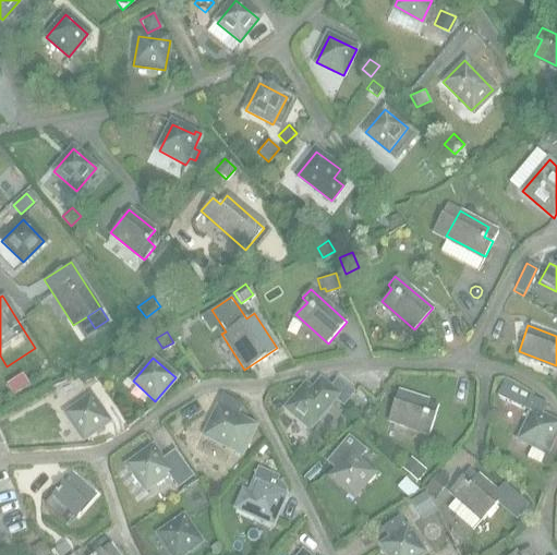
[(88,369),(77,373),(82,383),(93,377),(88,369)]
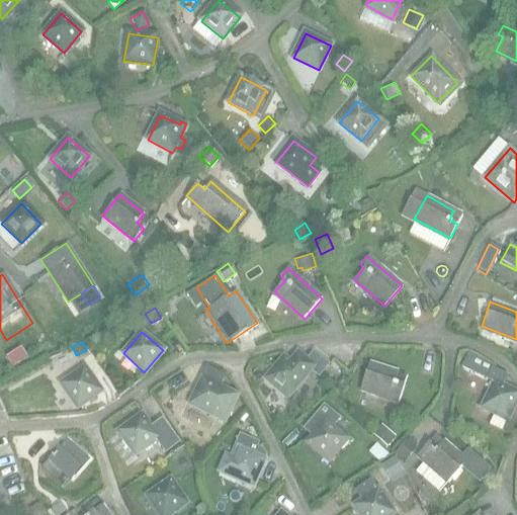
[(19,344),(4,354),(9,363),(25,353),(19,344)]
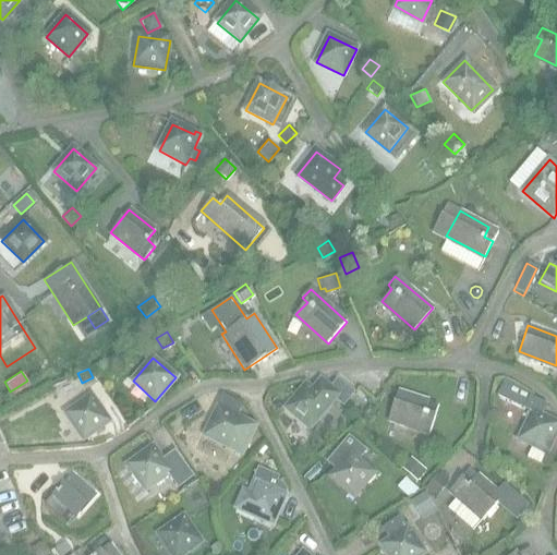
[(307,385),(288,408),(311,427),(337,397),(344,403),(354,391),(337,376),(329,387),(323,381),(314,390),(307,385)]
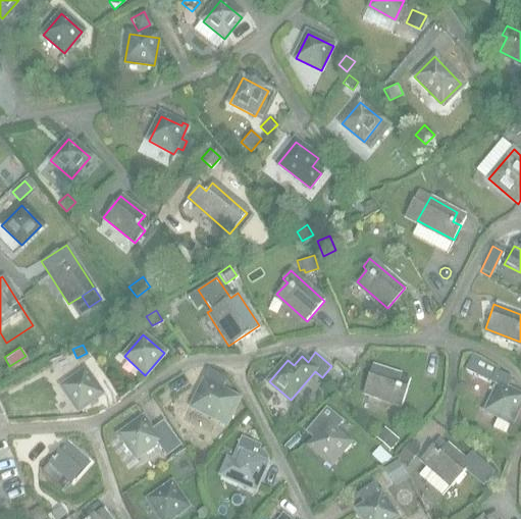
[(469,353),(462,367),(492,382),(479,409),(509,423),(520,400),(520,392),(504,383),(509,375),(492,367),(469,353)]
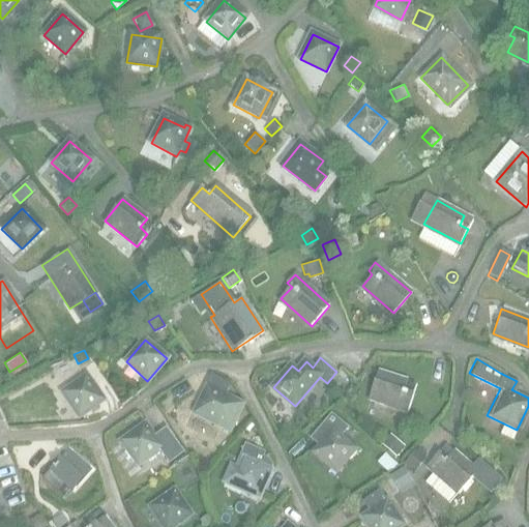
[(210,373),(203,386),(208,388),(195,413),(229,431),(241,406),(223,397),(230,382),(210,373)]
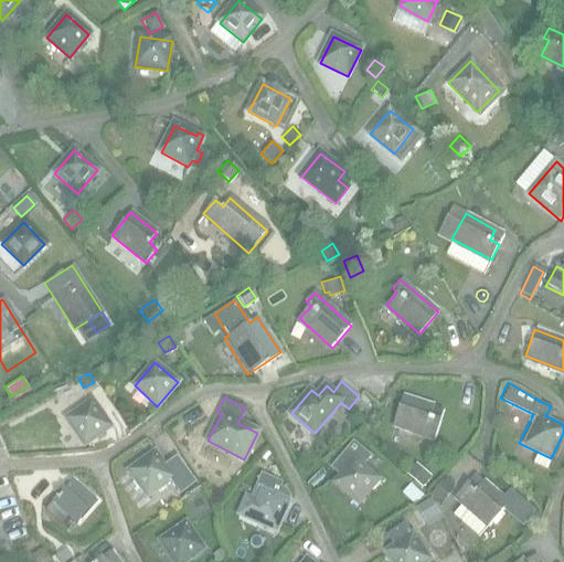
[(393,424),(435,438),(444,411),(402,398),(393,424)]
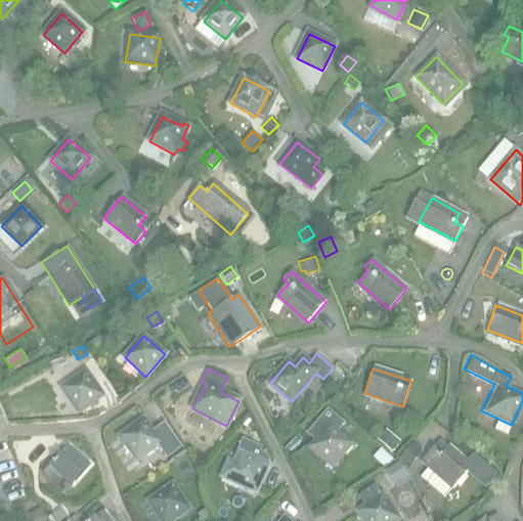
[(62,390),(79,413),(102,396),(84,374),(62,390)]
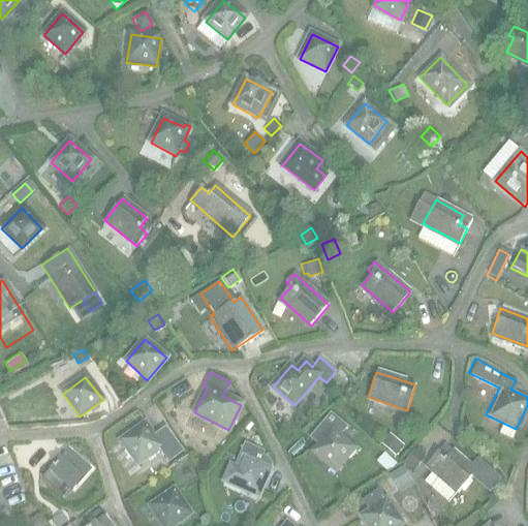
[(331,411),(311,433),(322,443),(315,452),(336,470),(354,449),(338,434),(346,425),(331,411)]
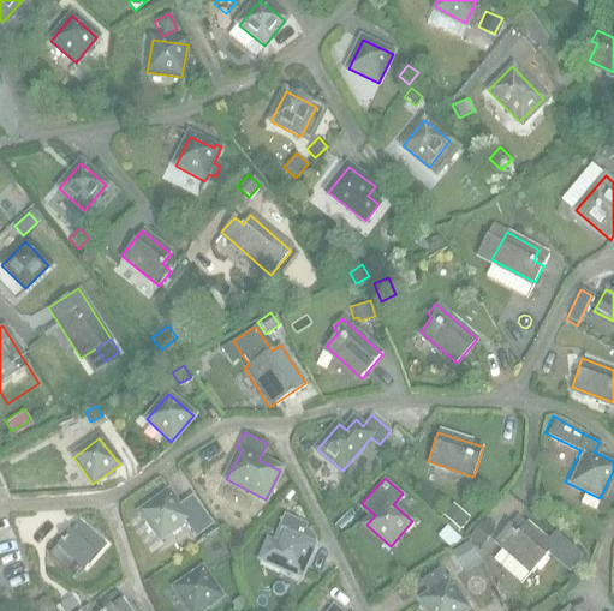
[(168,490),(139,510),(161,539),(185,521),(196,535),(212,523),(191,496),(179,504),(168,490)]
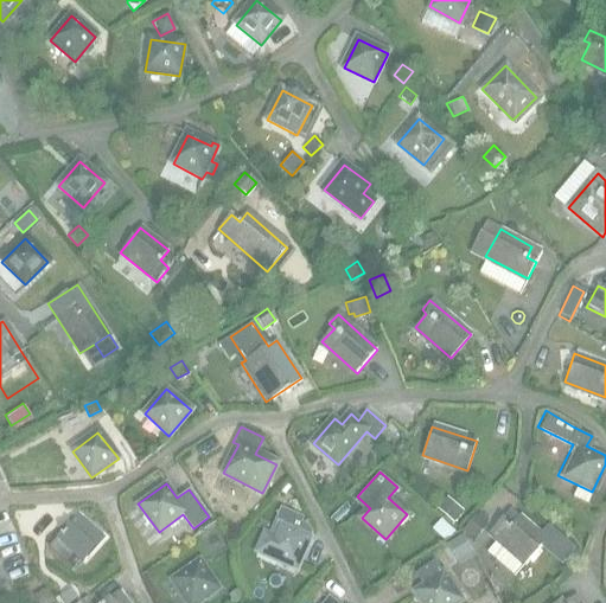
[(517,487),(514,492),(528,504),(527,505),(533,511),(538,504),(517,487)]
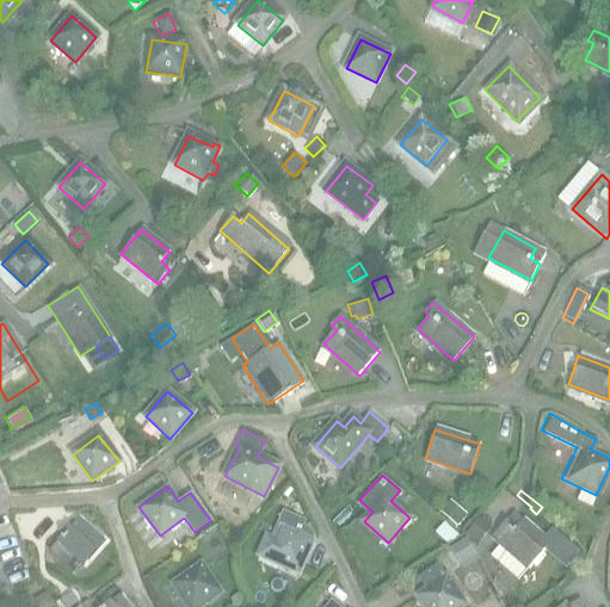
[(449,499),(439,511),(456,525),(467,513),(449,499)]
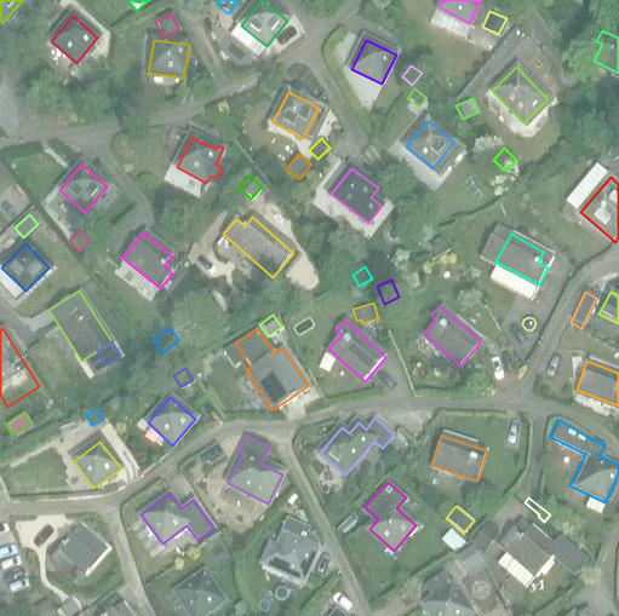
[(278,543),(268,564),(304,580),(319,545),(304,537),(310,524),(286,514),(274,542),(278,543)]
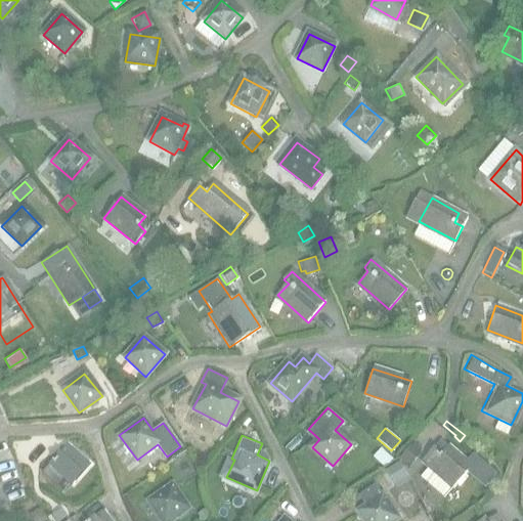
[(441,438),(421,462),(450,487),(466,470),(485,486),(496,472),(474,452),(467,461),(441,438)]
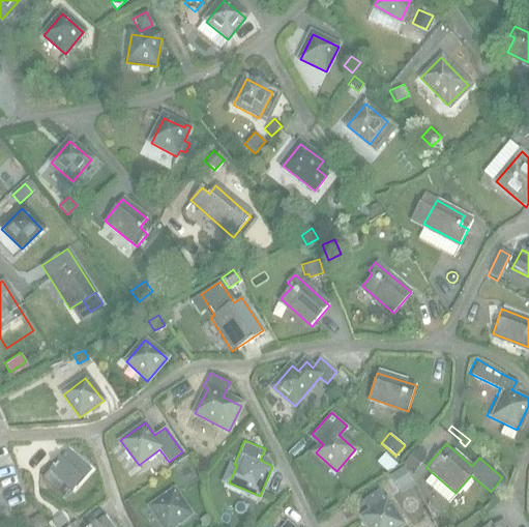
[(414,447),(403,460),(414,470),(424,458),(414,447)]
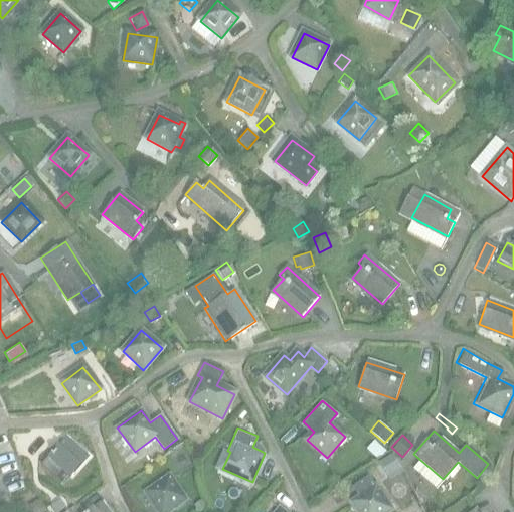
[(47,457),(70,477),(88,458),(65,438),(47,457)]
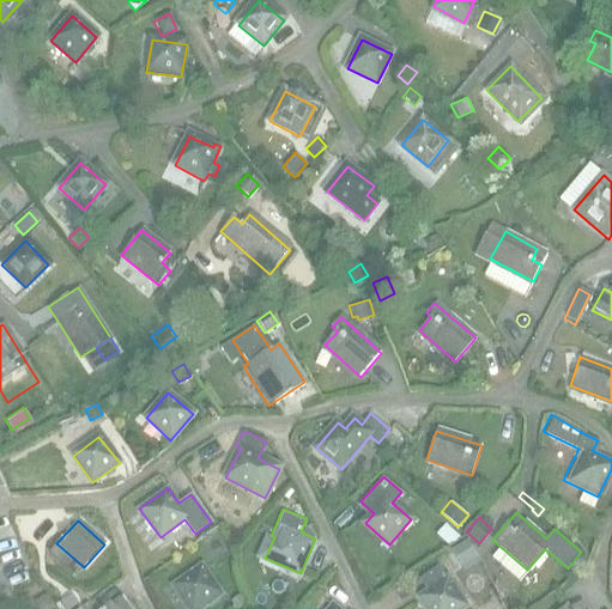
[(446,523),(436,534),(448,544),(460,536),(446,523)]
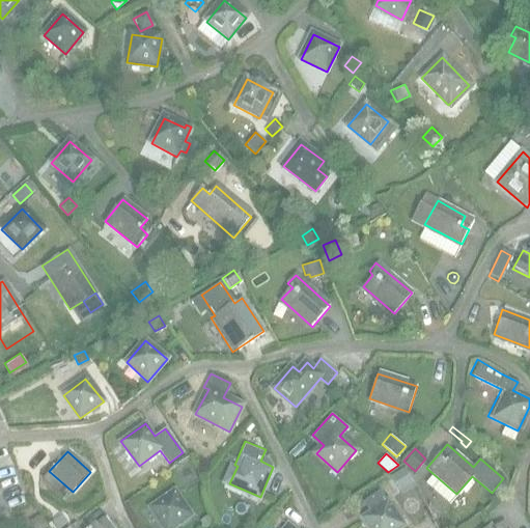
[(401,468),(391,475),(399,489),(410,481),(401,468)]
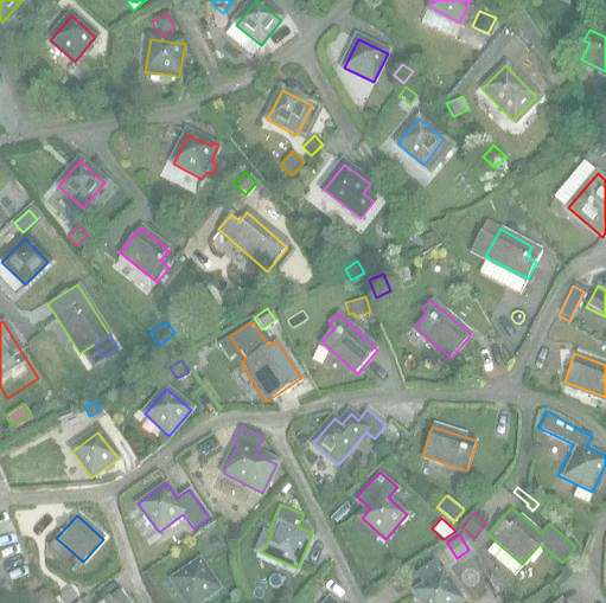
[(422,579),(410,588),(421,602),(455,602),(465,597),(444,565),(441,566),(434,557),(416,570),(422,579)]
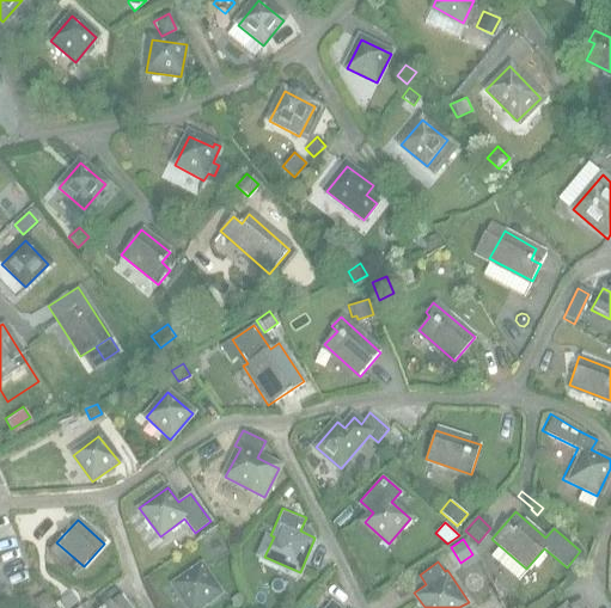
[(175,587),(190,607),(199,607),(220,594),(201,566),(175,587)]
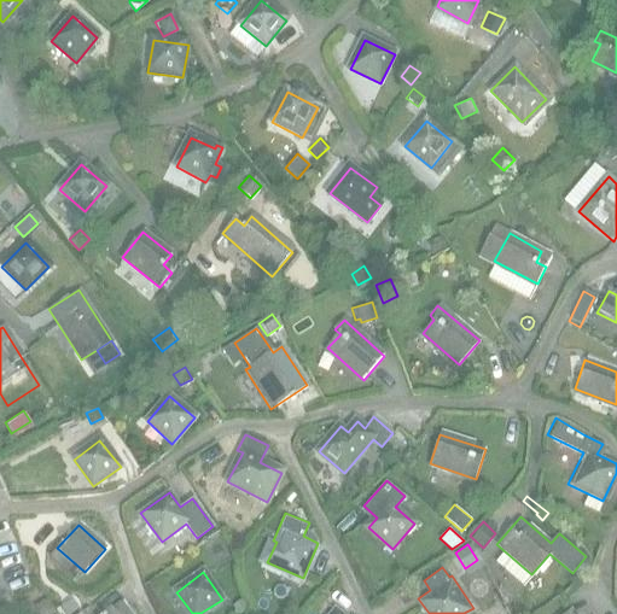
[(45,598),(33,606),(38,613),(50,613),(54,612),(45,598)]
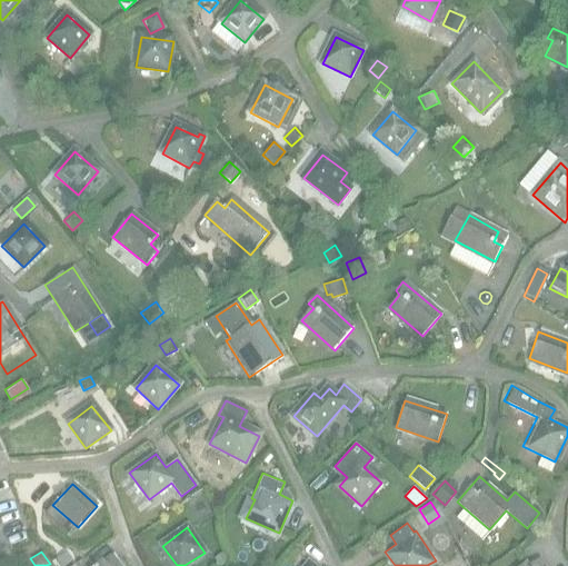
[(63,552),(55,558),(60,565),(62,565),(70,560),(63,552)]
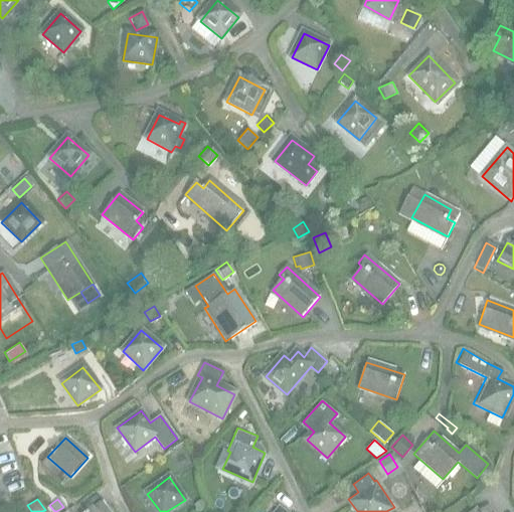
[(200,499),(192,504),(197,511),(205,506),(200,499)]
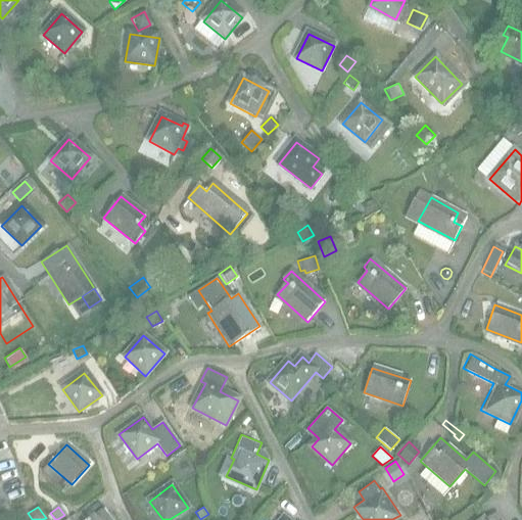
[(108,519),(101,509),(84,519),(108,519)]
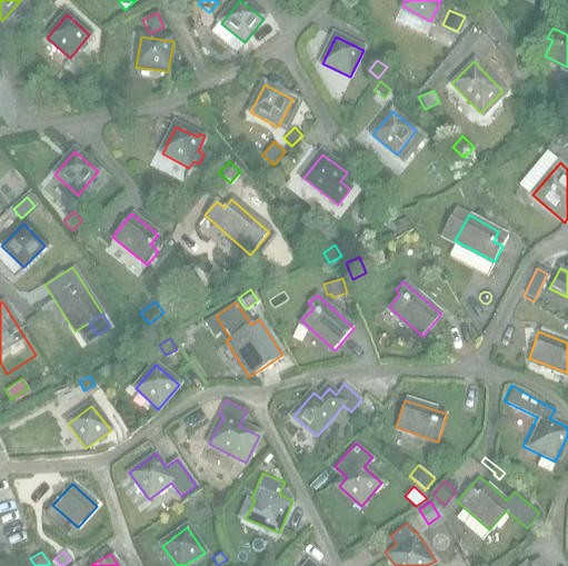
[(521,565),(544,565),(537,556),(527,563),(521,565)]
